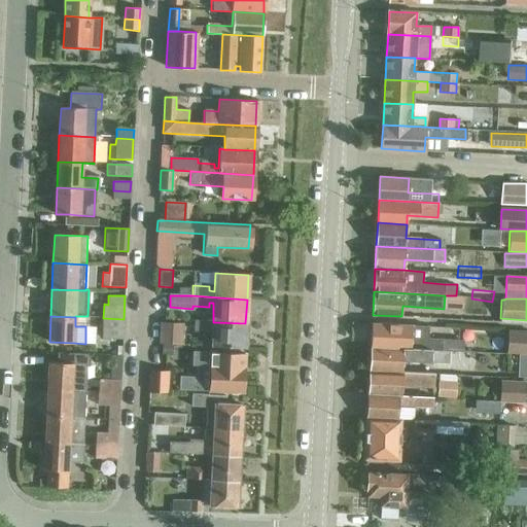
[(124,319),(103,318),(102,338),(123,339),(124,319)]
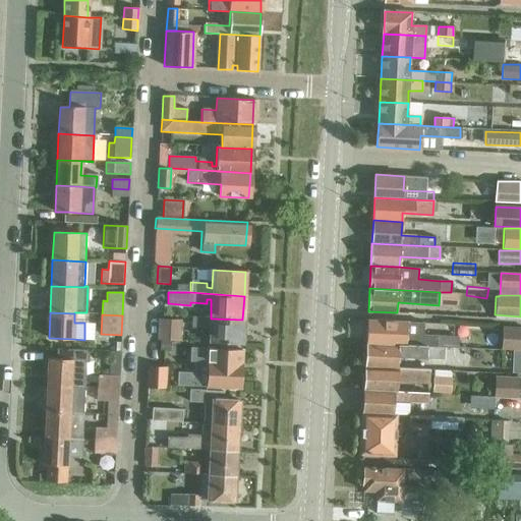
[(211,319),(211,317),(192,316),(191,327),(210,328),(209,342),(241,344),(242,320),(211,319)]
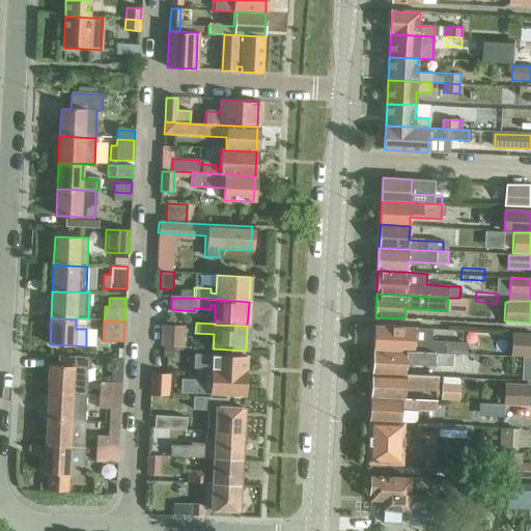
[(161,324),(160,345),(182,346),(183,325),(161,324)]
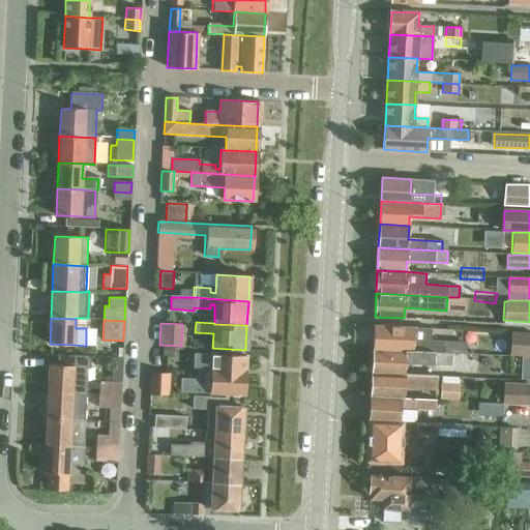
[(374,325),(373,349),(444,353),(451,354),(466,354),(466,342),(430,341),(431,328),(413,327),(374,325)]
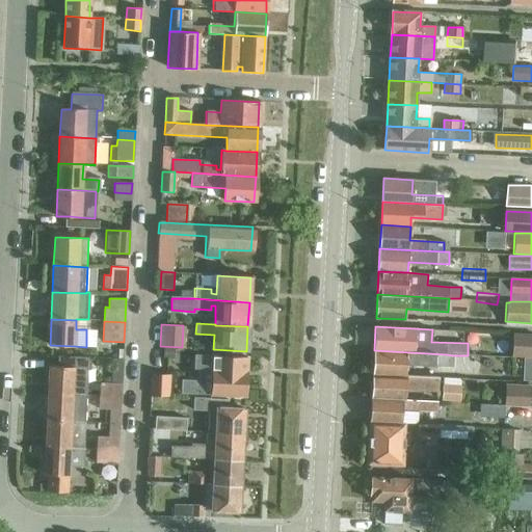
[(531,334),(513,333),(511,356),(531,357),(531,334)]
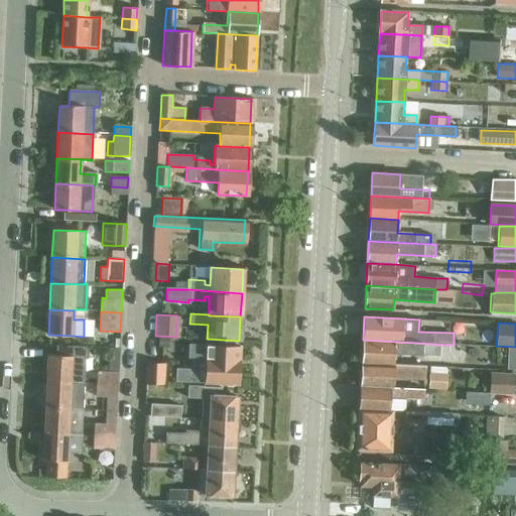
[(363,340),(362,363),(393,365),(393,355),(431,357),(439,357),(439,345),(432,344),(363,340)]
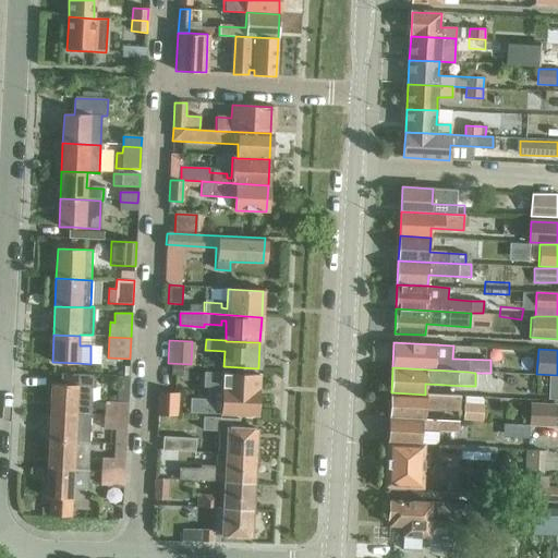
[(120,395),(131,396),(132,372),(121,371),(120,395)]
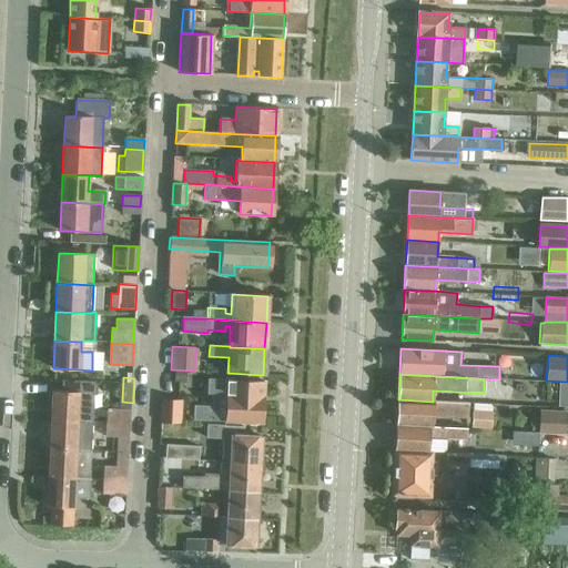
[(208,379),(206,395),(219,395),(225,396),(225,399),(224,421),(260,423),(262,382),(220,379),(208,379)]
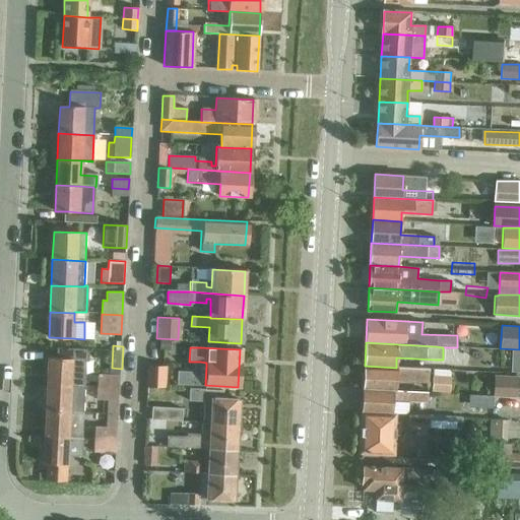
[(48,359),(46,385),(84,386),(85,374),(71,373),(72,360),(48,359)]
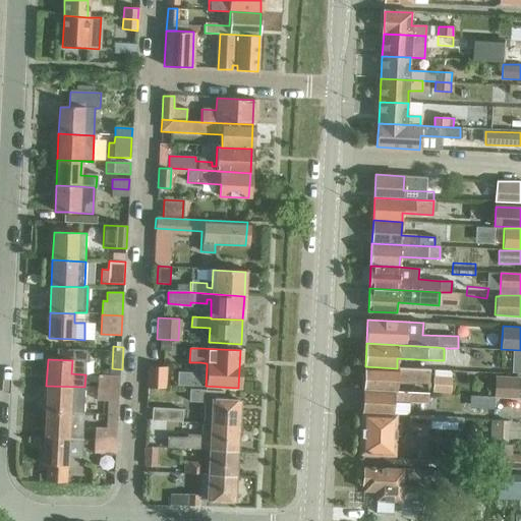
[(365,366),(363,390),(395,392),(396,382),(428,384),(429,369),(397,368),(365,366)]
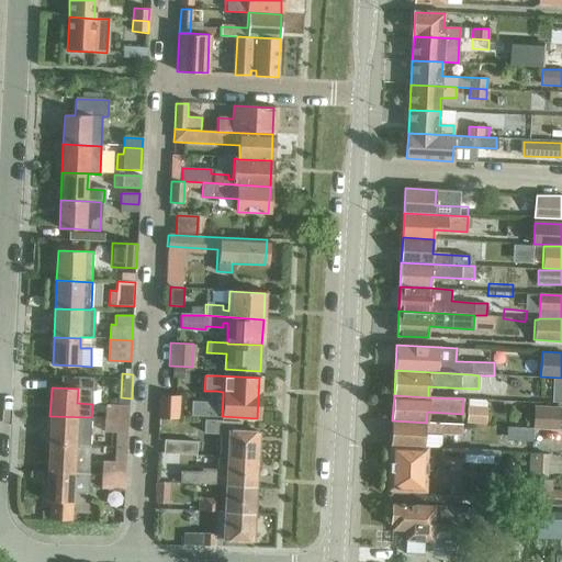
[(179,397),(160,396),(159,419),(178,419),(179,397)]
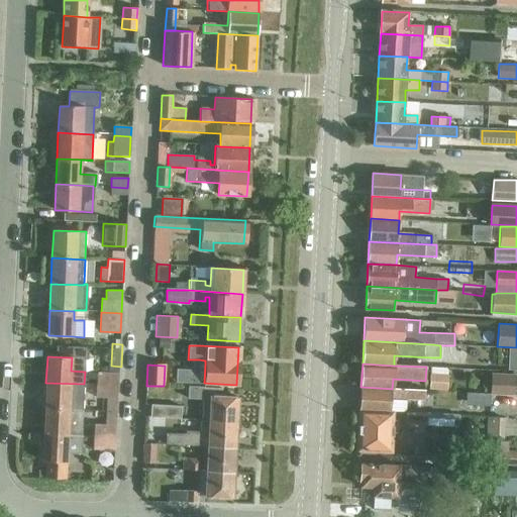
[(96,372),(96,385),(117,386),(118,373),(96,372)]
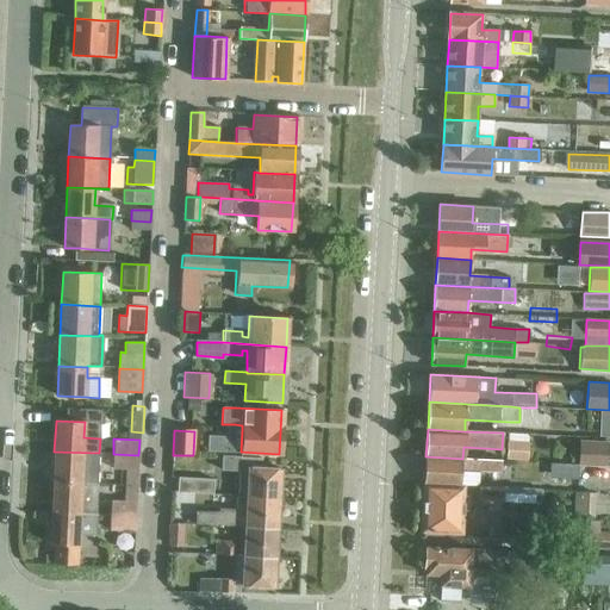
[(578,465),(607,466),(608,443),(579,441),(578,465)]
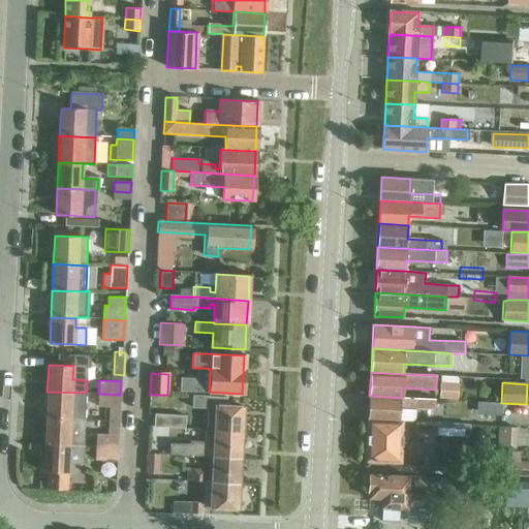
[(47,392),(45,418),(85,421),(86,393),(47,392)]
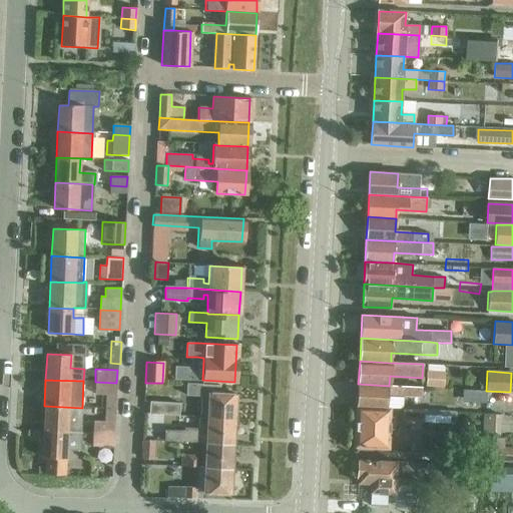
[(106,396),(105,409),(114,409),(116,396),(116,383),(95,382),(94,395),(106,396)]
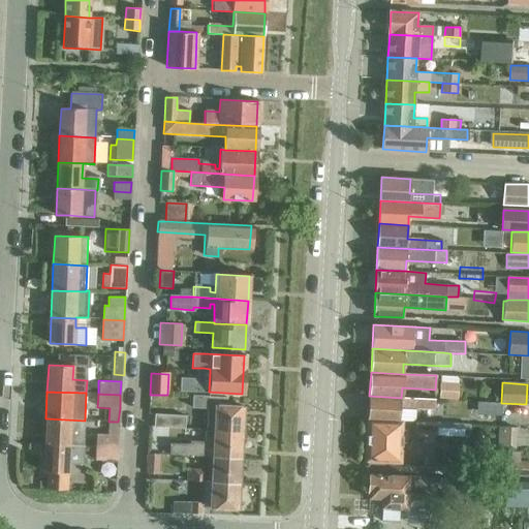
[(207,408),(206,419),(206,431),(241,433),(242,407),(225,406),(226,398),(192,396),(191,408),(207,408)]
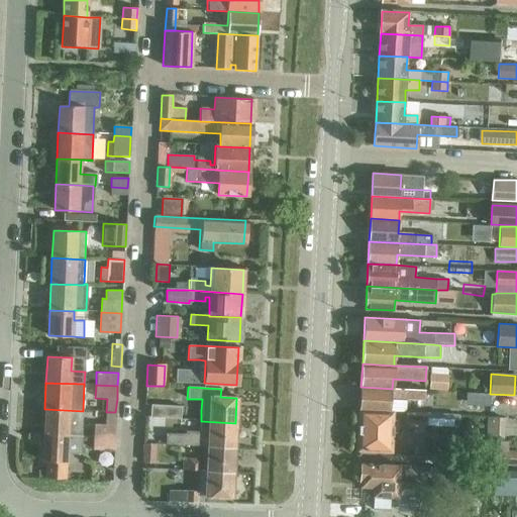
[(360,387),(359,410),(390,413),(391,413),(392,398),(392,389),(360,387)]
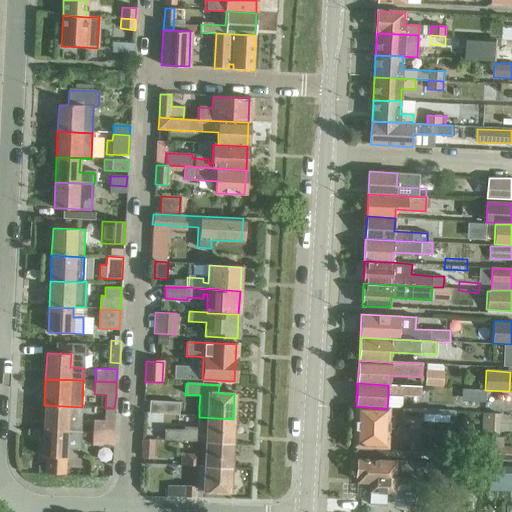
[(149,413),(157,414),(178,415),(179,403),(148,402),(147,413),(149,413)]
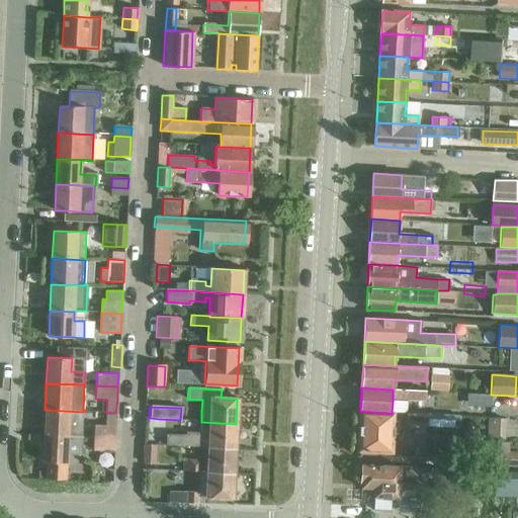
[(45,410),(44,436),(81,438),(83,412),(45,410)]
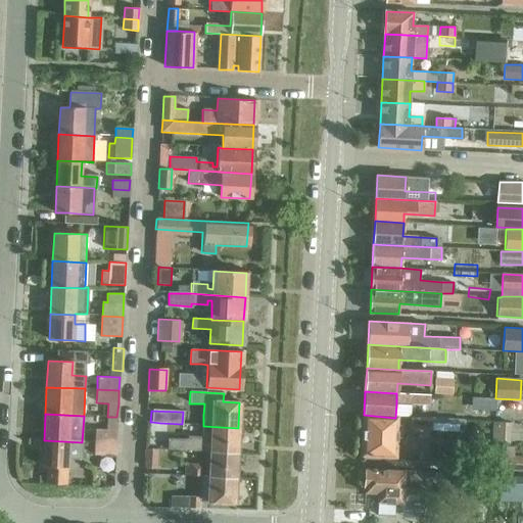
[(394,418),(364,415),(362,456),(393,458),(394,438),(399,438),(400,426),(395,426),(395,418),(394,418)]
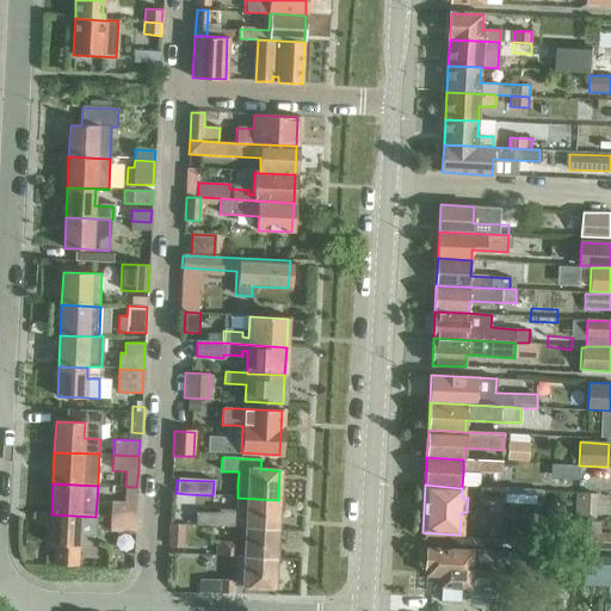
[(111,503),(110,518),(135,518),(136,504),(135,504),(136,487),(125,487),(124,503),(111,503)]
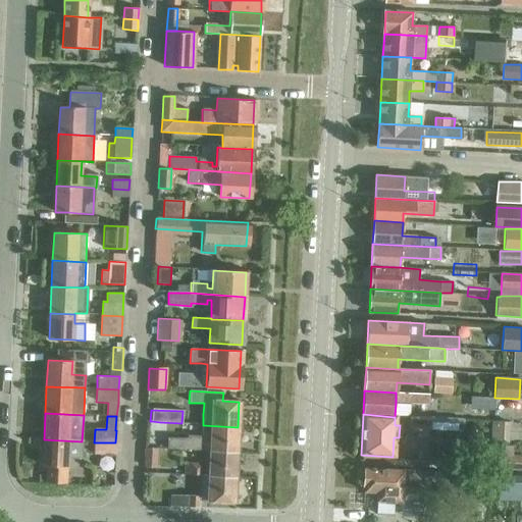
[(410,416),(410,429),(418,429),(418,438),(430,438),(431,417),(410,416)]
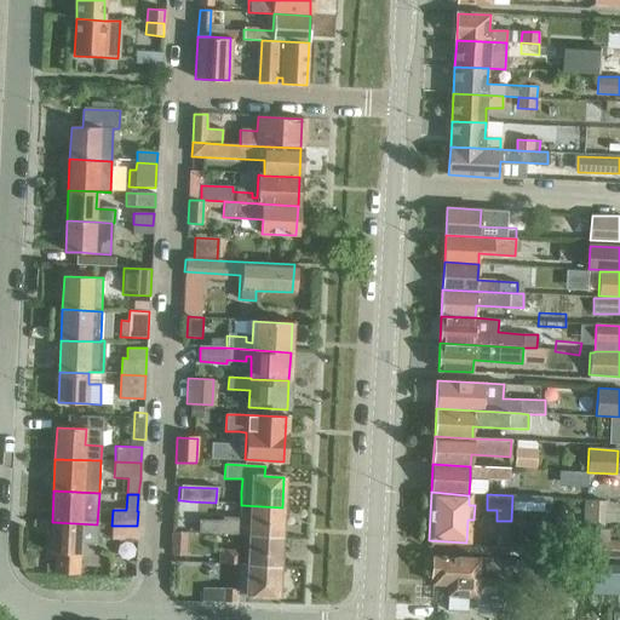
[(190,501),(181,500),(178,500),(174,500),(174,515),(189,516),(190,501)]
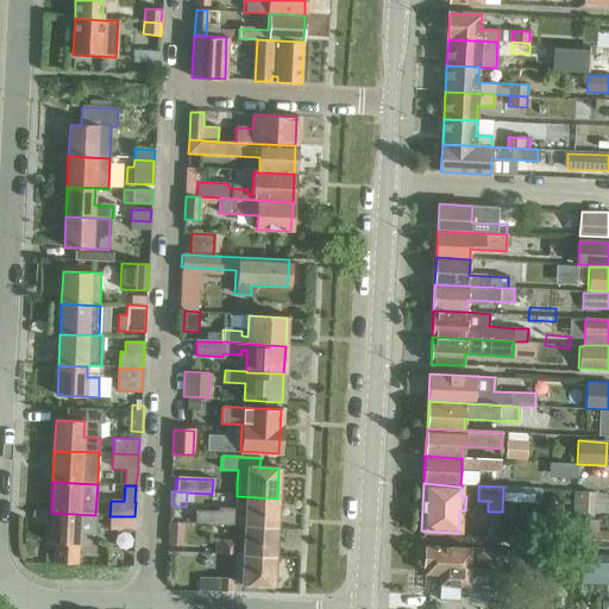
[(277,498),(237,496),(236,508),(219,507),(219,513),(195,512),(195,525),(236,527),(244,526),(276,527),(277,498)]
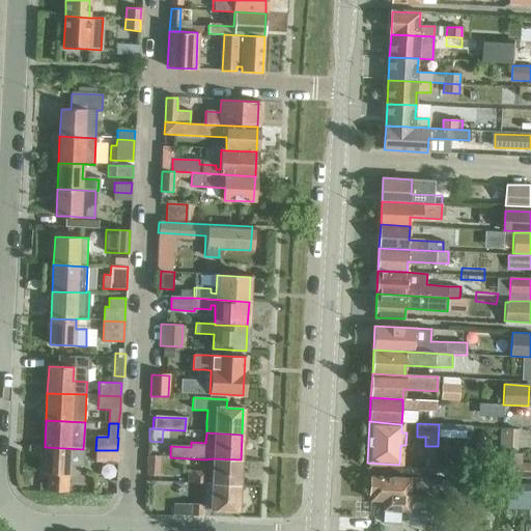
[(83,449),(45,447),(44,475),(48,475),(47,492),(67,493),(70,467),(82,468),(83,449)]
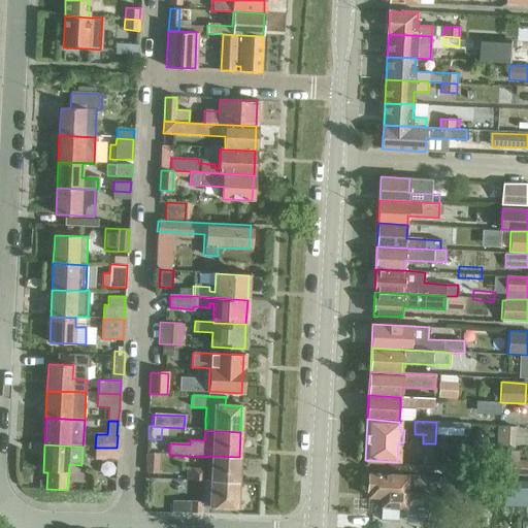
[(117,448),(95,448),(95,460),(117,461),(117,448)]
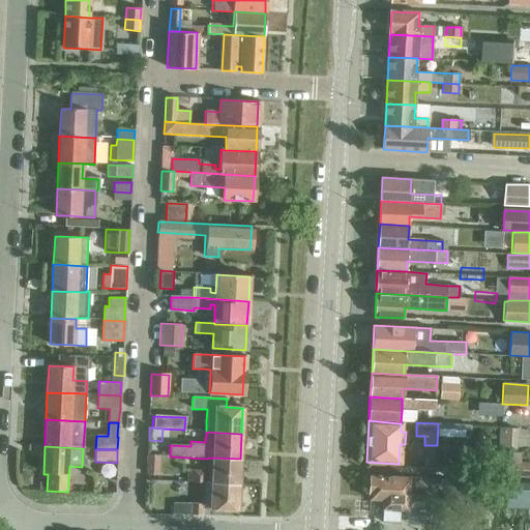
[(507,461),(498,461),(498,475),(529,475),(529,461),(521,462),(521,452),(507,452),(507,461)]
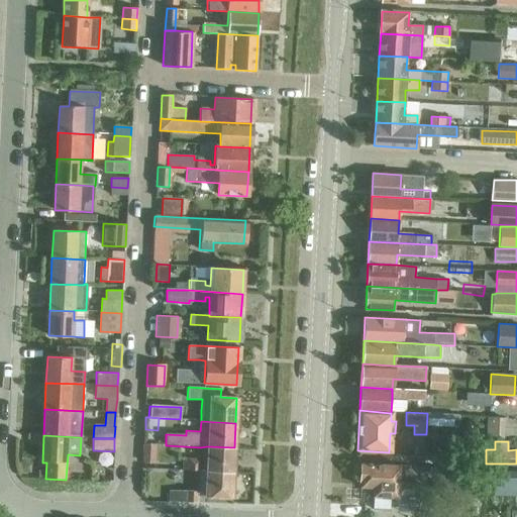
[(156,445),(143,444),(142,462),(156,463),(156,445)]
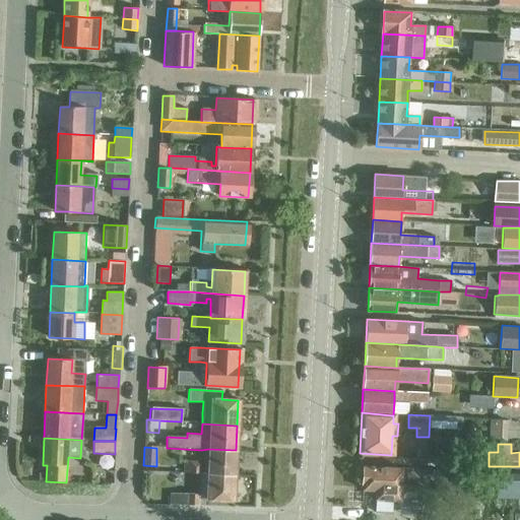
[(208,449),(207,474),(234,475),(236,450),(208,449)]
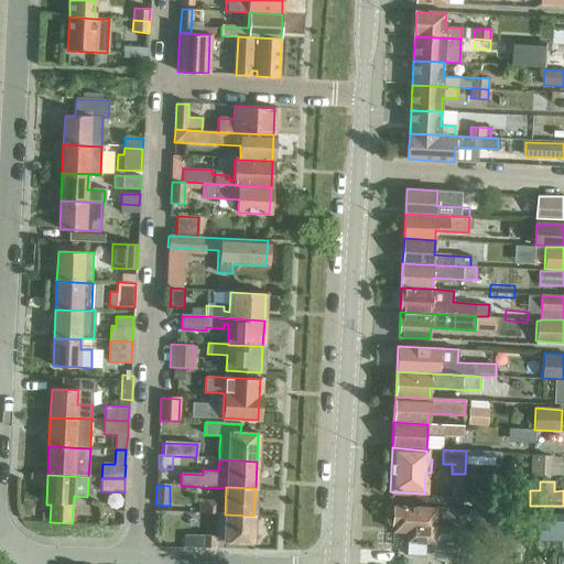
[(201,513),(216,513),(217,503),(202,502),(201,513)]
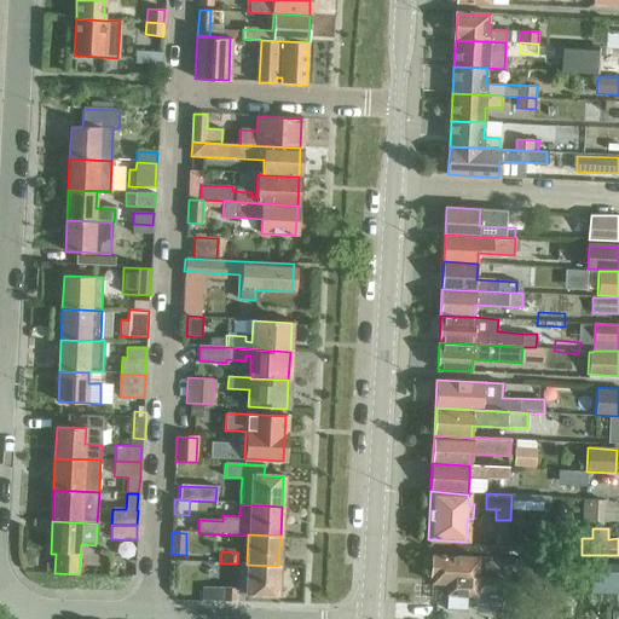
[(446,609),(466,611),(466,596),(476,596),(476,595),(501,596),(502,579),(478,578),(479,557),(433,555),(432,560),(427,562),(427,570),(432,572),(432,577),(432,583),(447,584),(446,609)]
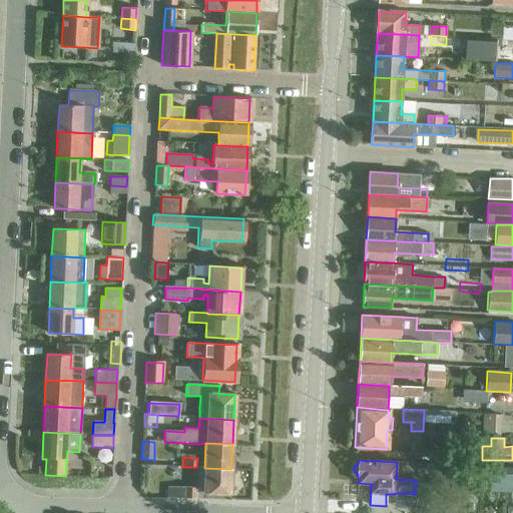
[(512,492),(512,468),(491,467),(490,491),(512,492)]
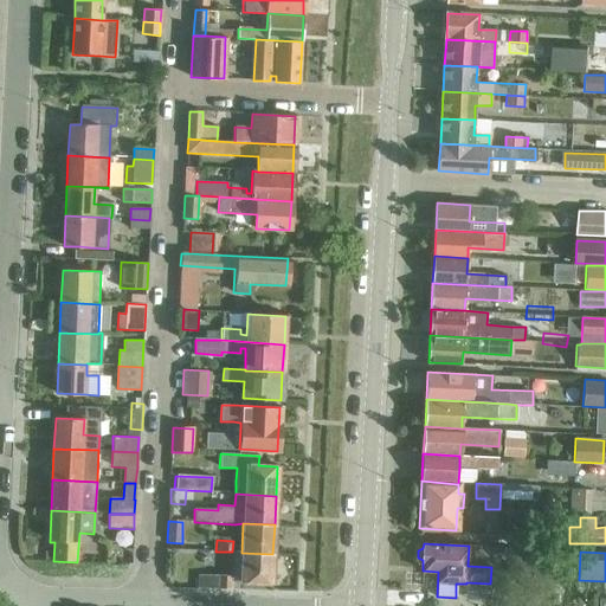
[(272,554),(242,553),(240,581),(271,582),(272,554)]
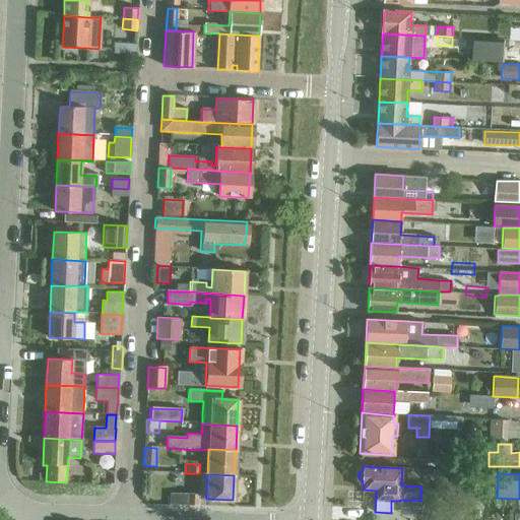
[(184,505),(198,506),(198,495),(184,495),(184,505)]
